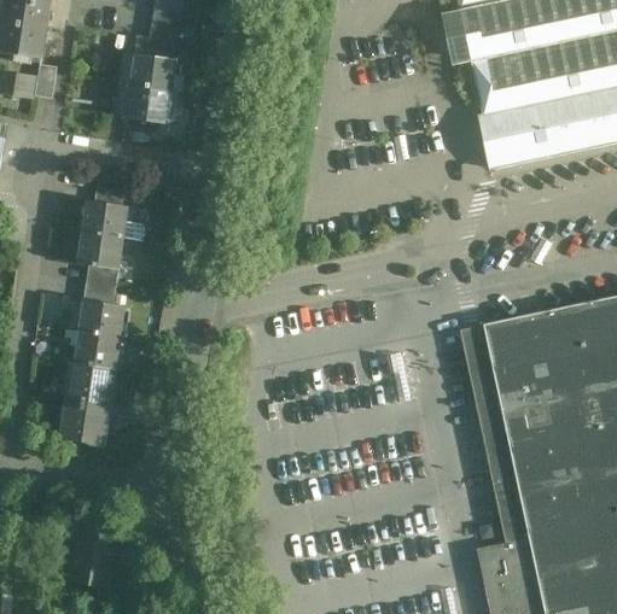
[(4,0),(1,17),(46,24),(50,0),(4,0)]
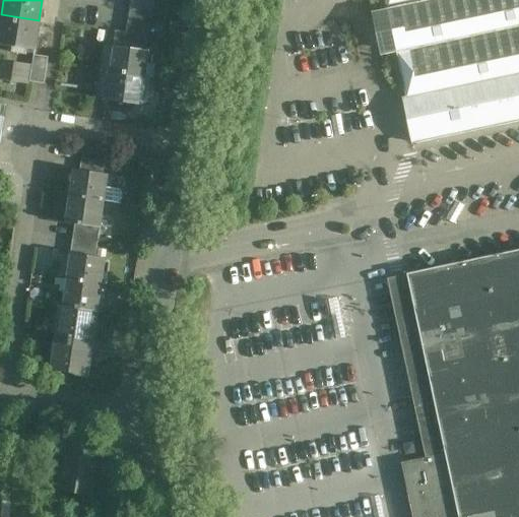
[(384,0),(404,95),(518,70),(518,0),(384,0)]
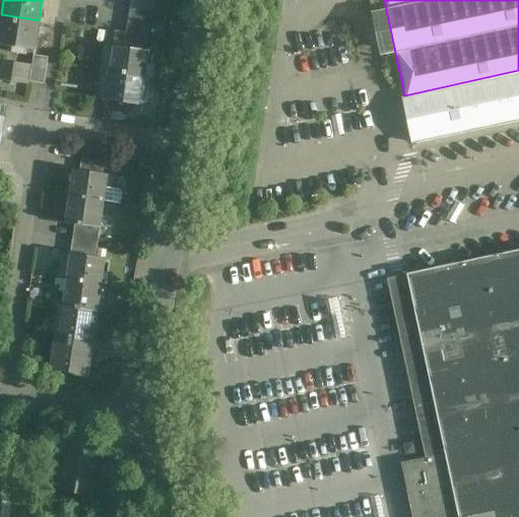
[(1,14),(0,14),(0,41),(12,43),(11,49),(26,51),(27,46),(35,47),(39,20),(1,14)]
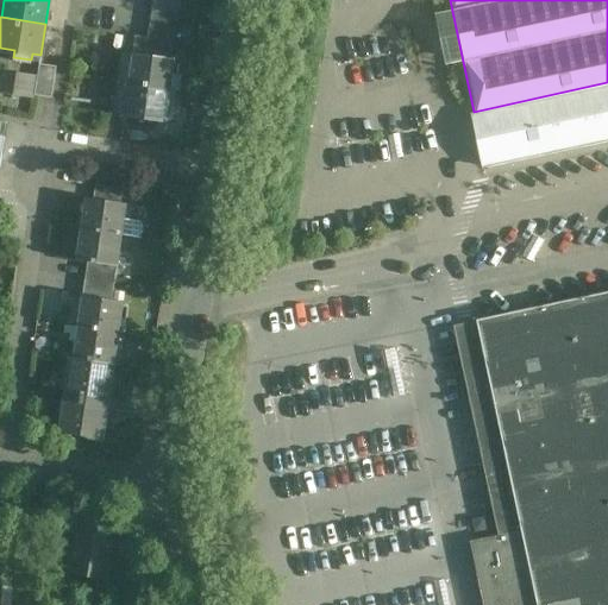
[(175,27),(149,24),(146,37),(173,42),(175,27)]
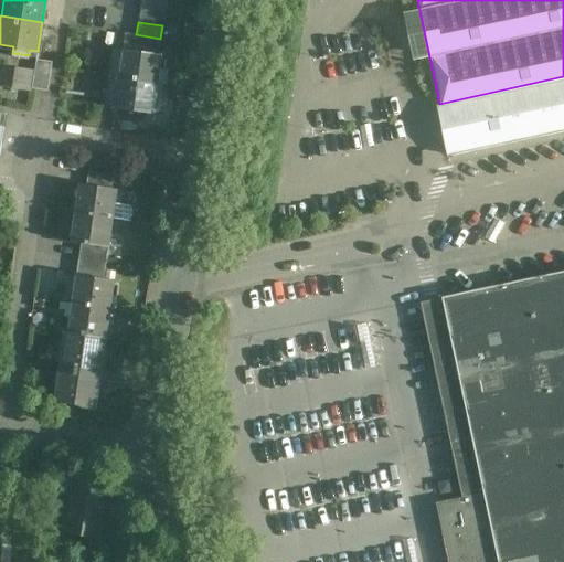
[(160,39),(136,34),(134,50),(158,53),(160,39)]
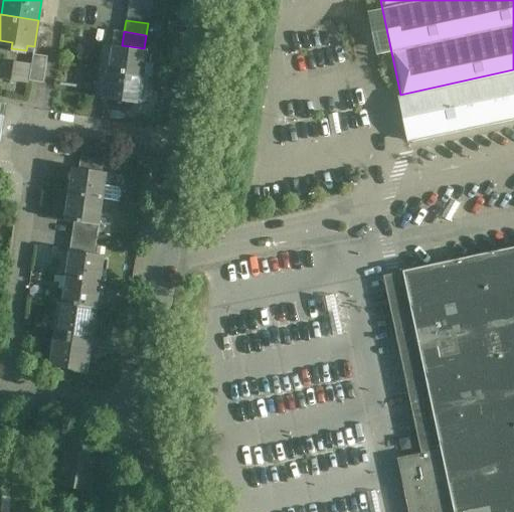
[(122,45),(112,43),(111,45),(112,45),(109,70),(143,74),(147,48),(144,48),(122,45)]
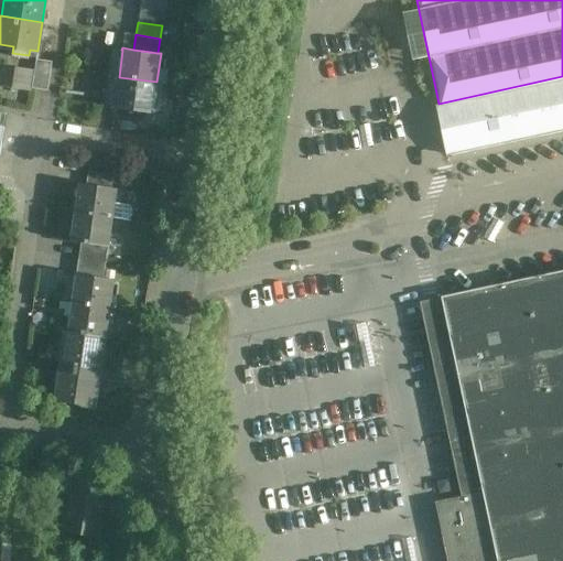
[(35,57),(34,84),(50,84),(50,57),(35,57)]
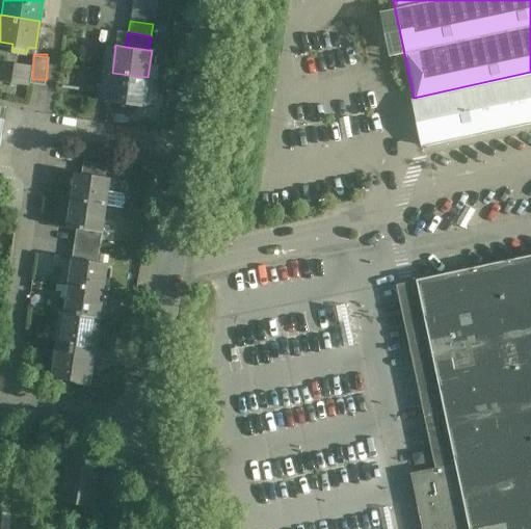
[(530,121),(530,72),(414,98),(417,111),(424,144),(530,121)]
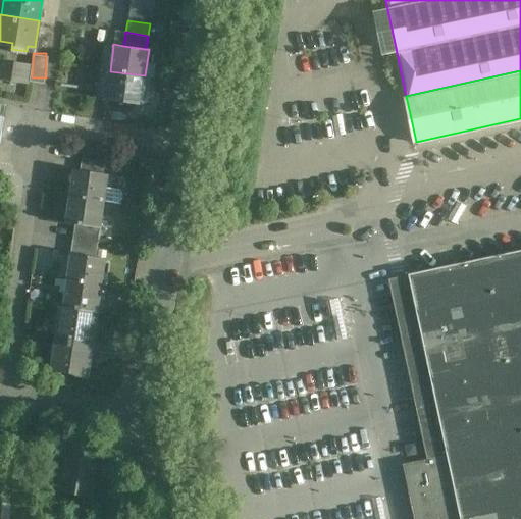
[(145,75),(110,71),(106,96),(106,98),(141,102),(145,75)]
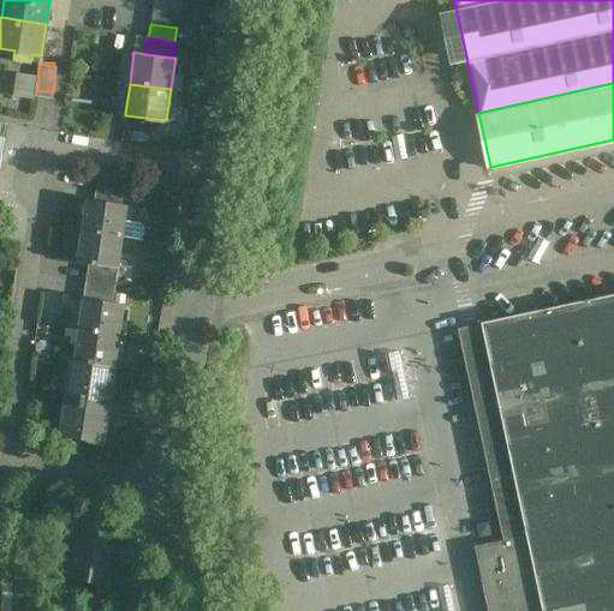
[(123,189),(95,185),(94,199),(120,203),(123,189)]
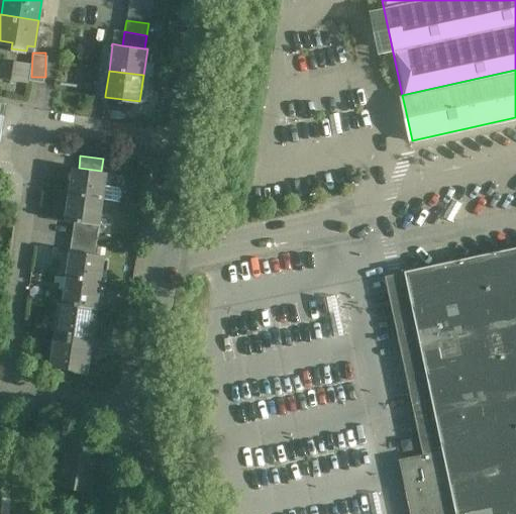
[(79,168),(72,167),(72,168),(69,193),(103,198),(103,197),(116,199),(119,196),(120,190),(117,186),(105,185),(106,172),(101,171),(79,168)]
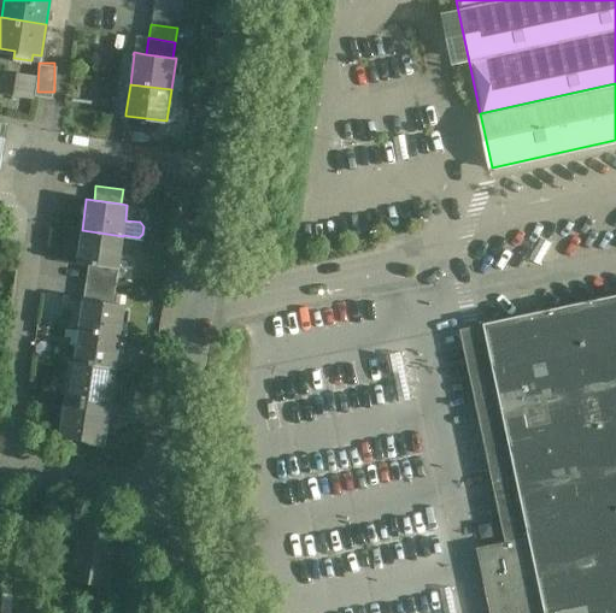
[(123,236),(82,230),(77,260),(76,261),(88,264),(118,267),(123,236)]
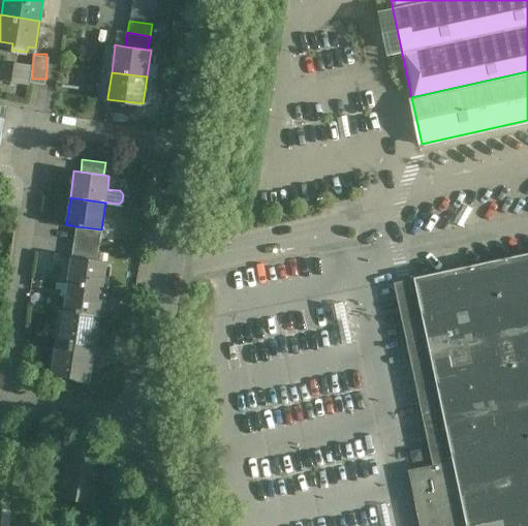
[(101,229),(75,226),(73,240),(99,244),(101,229)]
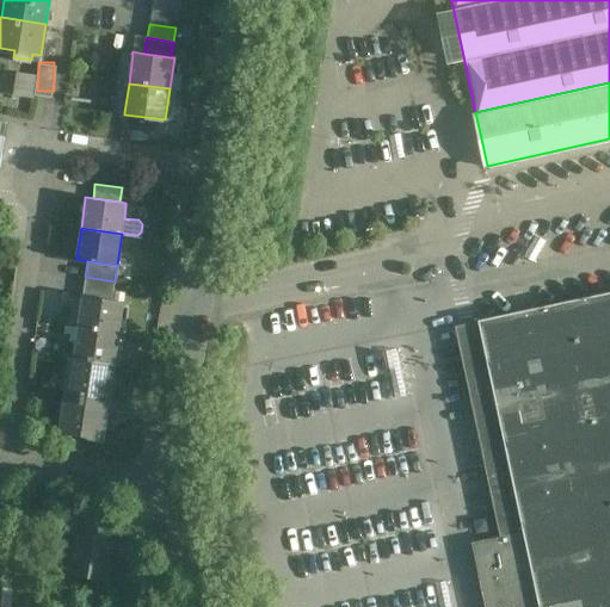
[(115,282),(85,277),(82,295),(111,299),(115,282)]
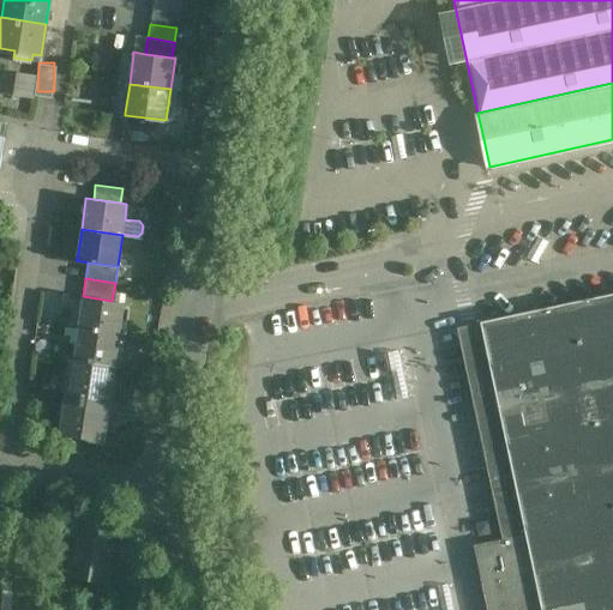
[(612,609),(612,293),(456,326),(492,495),(500,538),(473,544),(486,609),(612,609)]
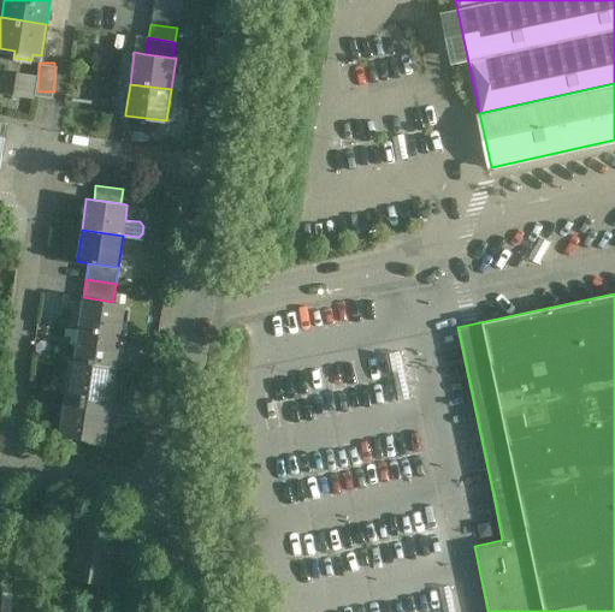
[(83,297),(82,298),(82,299),(83,299),(78,330),(119,336),(124,303),(112,302),(83,297)]
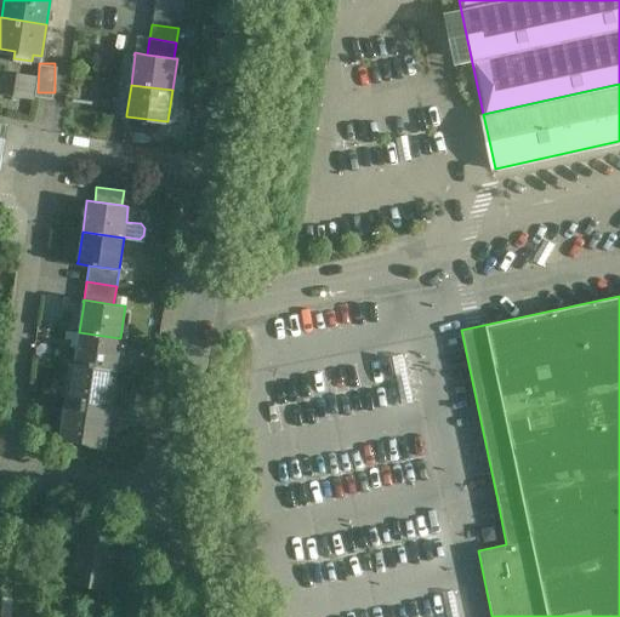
[(120,338),(79,332),(74,364),(115,370),(120,338)]
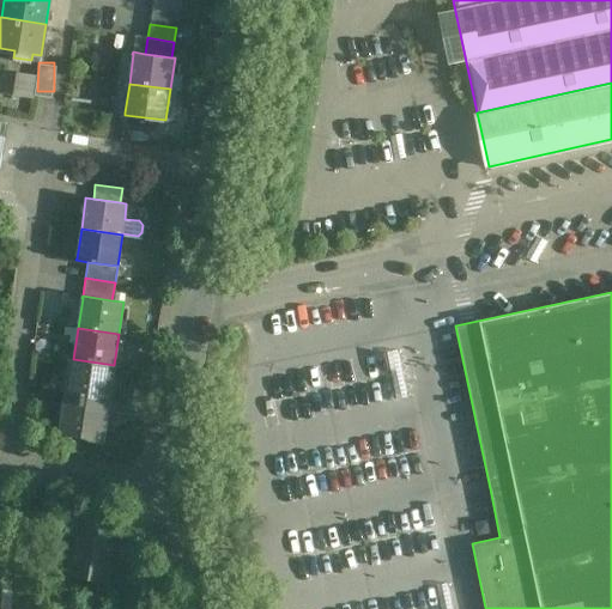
[(114,365),(73,359),(70,358),(64,396),(84,399),(85,387),(110,390),(114,365)]
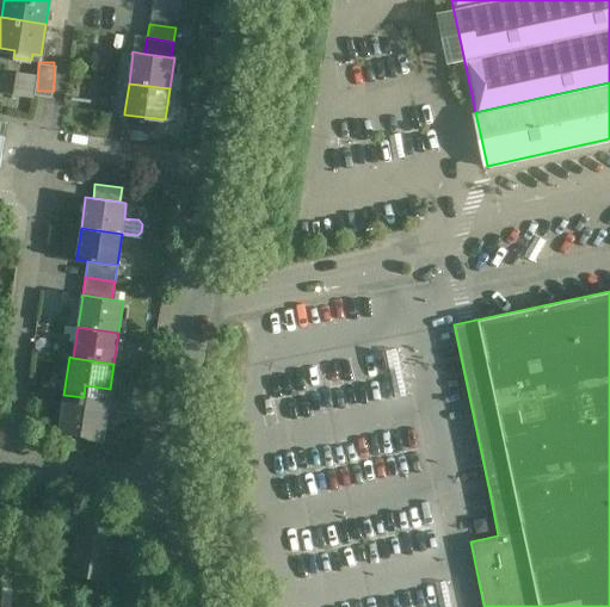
[(110,389),(85,385),(84,397),(109,401),(110,389)]
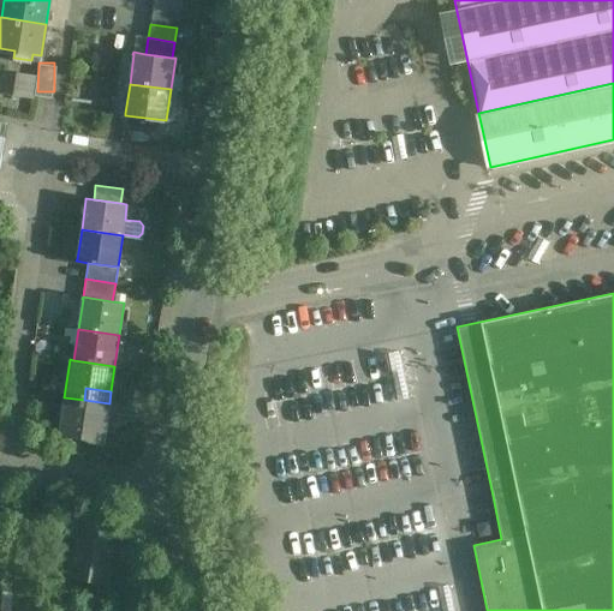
[(107,417),(82,413),(84,400),(64,397),(59,436),(103,442),(107,417)]
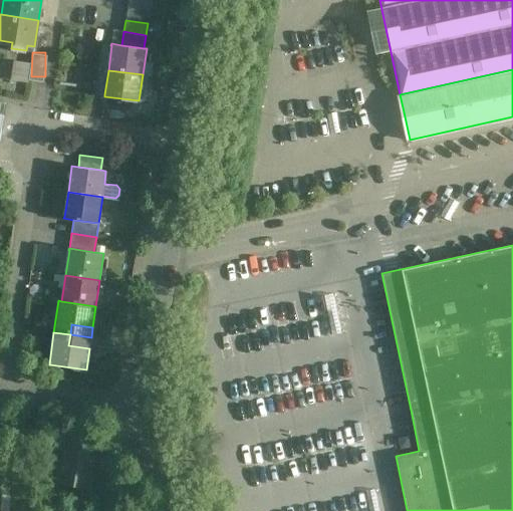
[(91,337),(70,334),(68,345),(89,348),(91,337)]
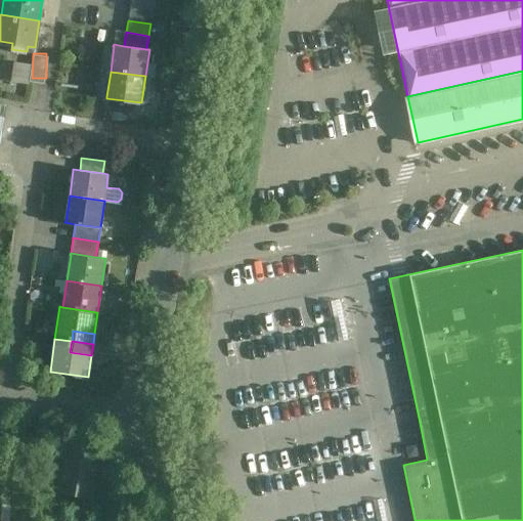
[(91,436),(54,430),(52,442),(68,444),(89,448),(91,436)]
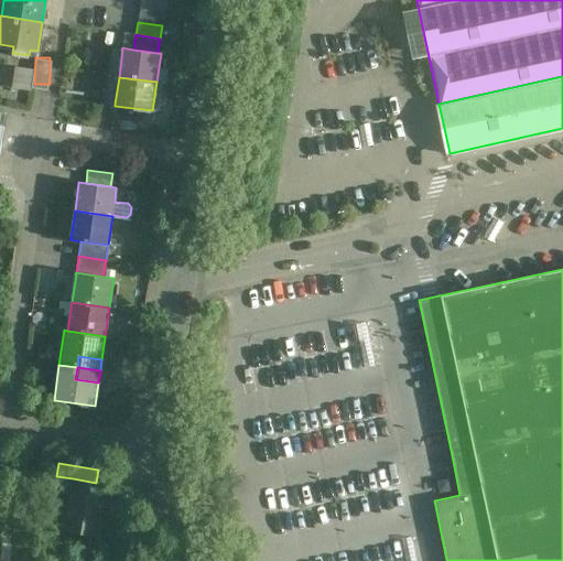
[(96,483),(73,478),(64,530),(97,536),(106,484),(96,483)]
